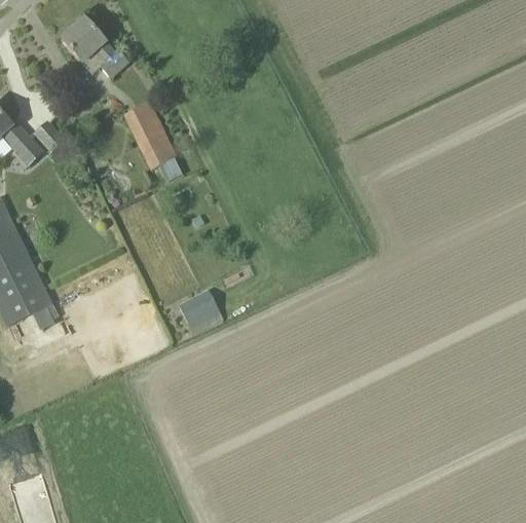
[(92,75),(102,67),(110,75),(126,61),(118,51),(115,54),(84,20),(62,41),(92,75)]
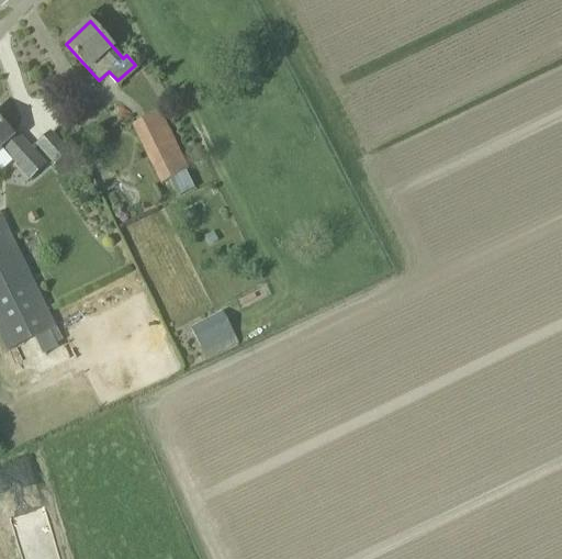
[(169,178),(187,169),(190,167),(161,109),(132,122),(160,181),(169,178)]
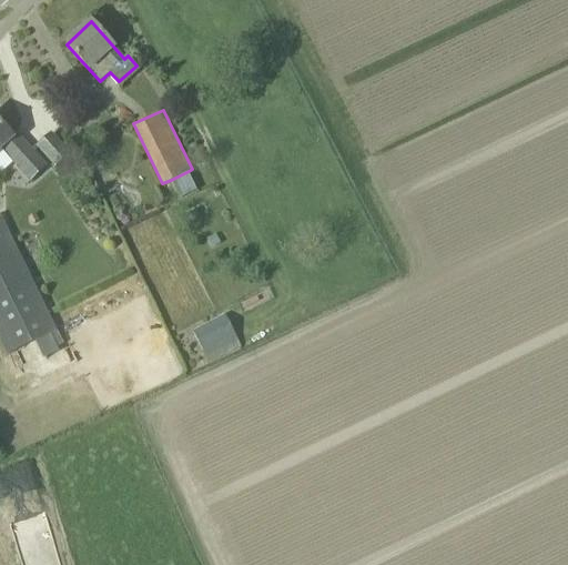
[(0,147),(29,181),(46,168),(14,132),(11,135),(0,123),(0,147)]
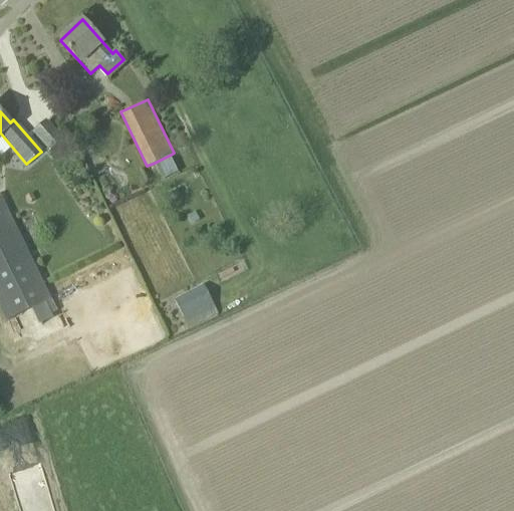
[(35,130),(51,148),(62,138),(47,119),(35,130)]
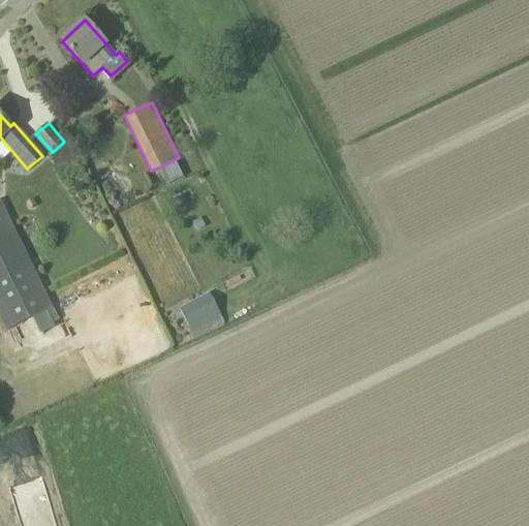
[(32,316),(52,306),(0,199),(0,311),(7,328),(32,316)]
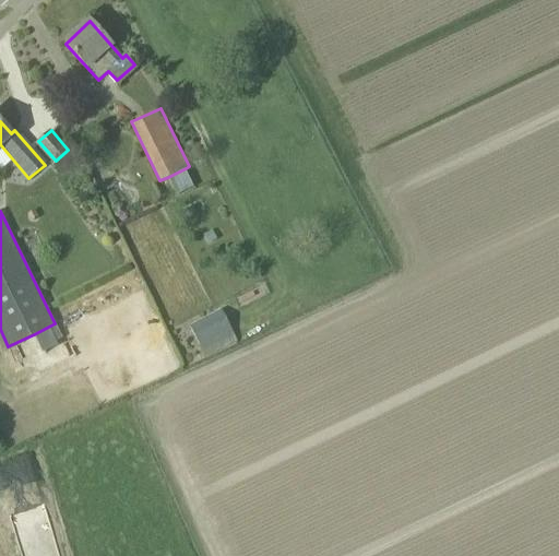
[(200,344),(232,328),(221,308),(189,323),(200,344)]
